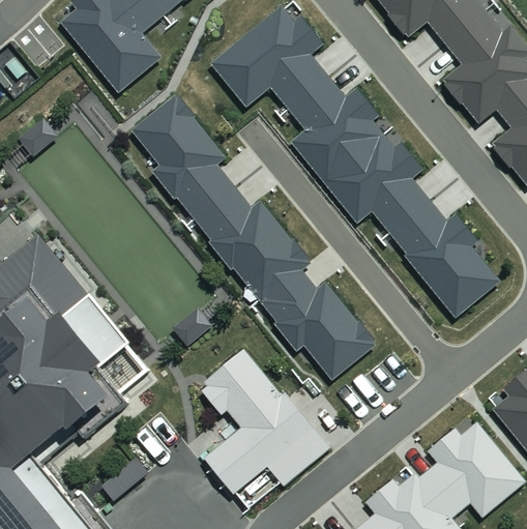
[(142,31),(162,15),(149,0),(72,0),(78,6),(59,22),(118,92),(162,56),(142,31)]
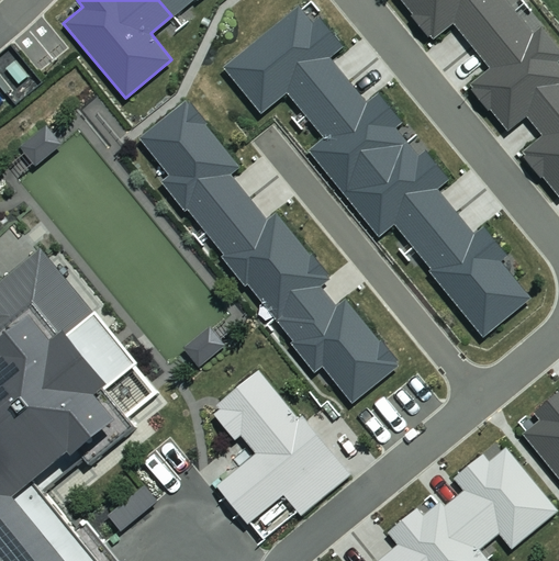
[(158,0),(171,15),(191,0),(158,0)]
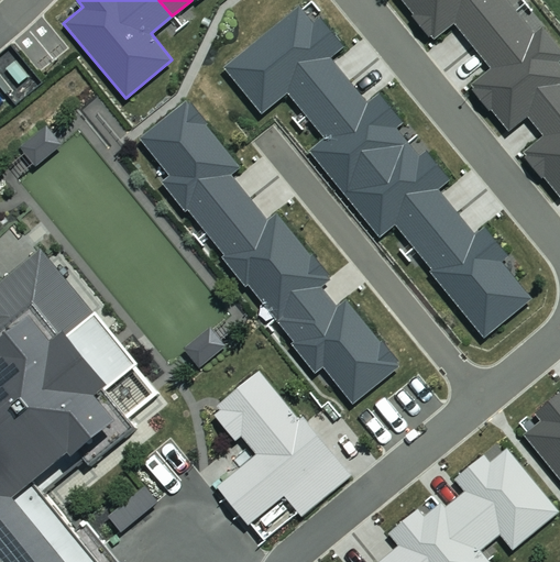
[(454,22),(472,45),(516,10),(507,0),(402,0),(414,13),(412,15),(428,36),(431,34),(435,39),(454,22)]
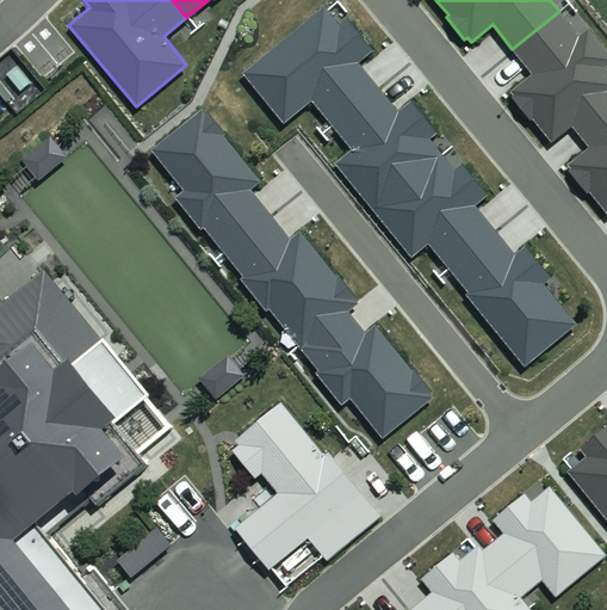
[(339,25),(324,7),(242,74),(283,123),(311,100),(330,125),(378,87),(358,62),(373,50),(347,18),(339,25)]
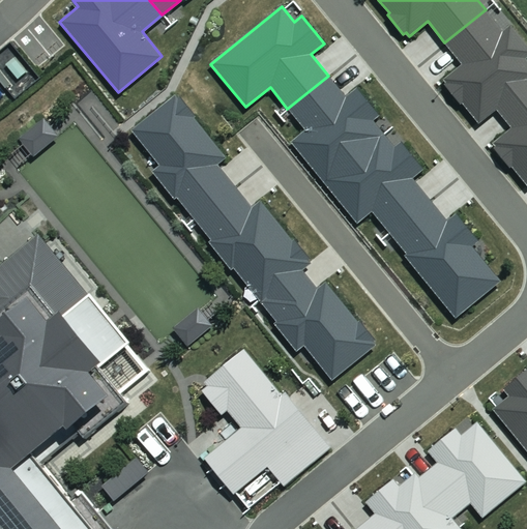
[(478,122),(496,109),(526,83),(526,60),(525,58),(526,56),(526,45),(510,25),(503,31),(486,9),(444,42),(462,64),(443,79),(446,82),(444,84),(460,104),(462,101),(478,122)]
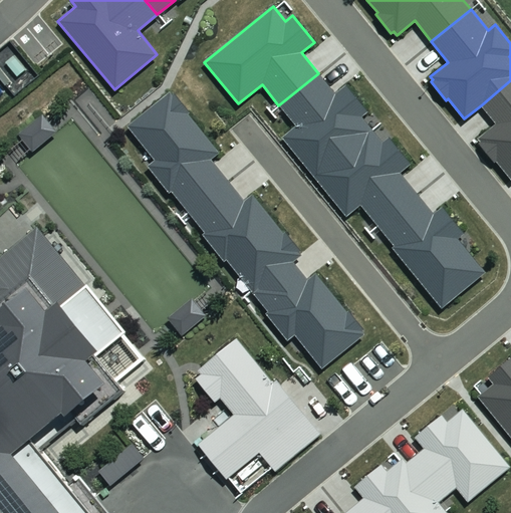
[(334,92),(318,73),(278,105),(295,126),(281,138),(313,178),(372,130),(361,116),(367,111),(345,84),(334,92)]
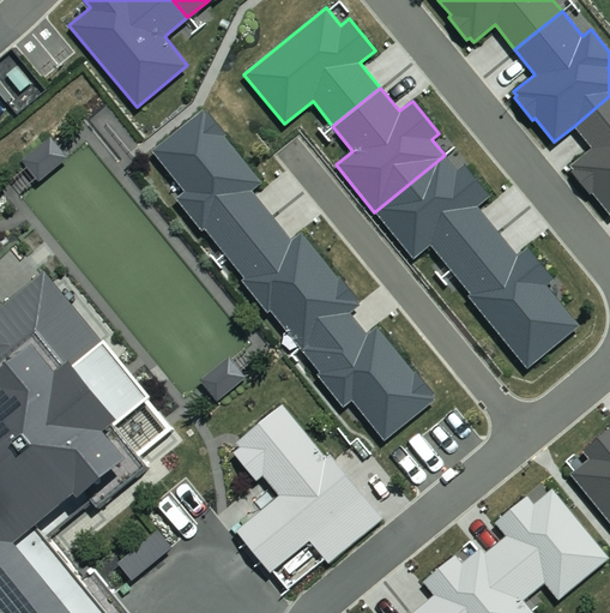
[(609,214),(609,96),(574,126),(591,148),(571,164),(574,168),(571,170),(590,193),(592,192),(609,214)]
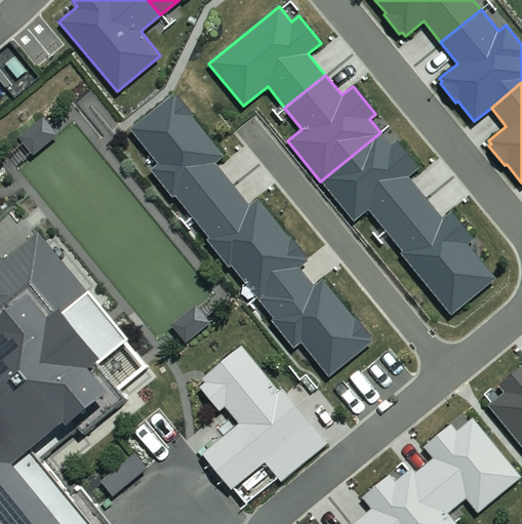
[(191,216),(232,184),(215,162),(224,156),(191,116),(193,114),(177,95),(176,97),(173,93),(129,129),(157,163),(150,169),(171,197),(173,195),(191,216)]
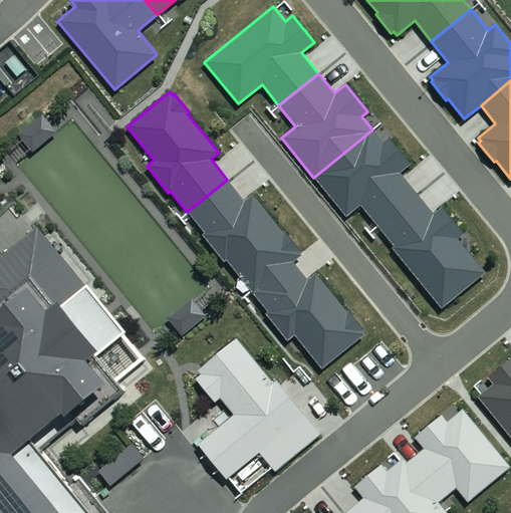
[(17,134),(31,151),(56,132),(42,113),(17,134)]
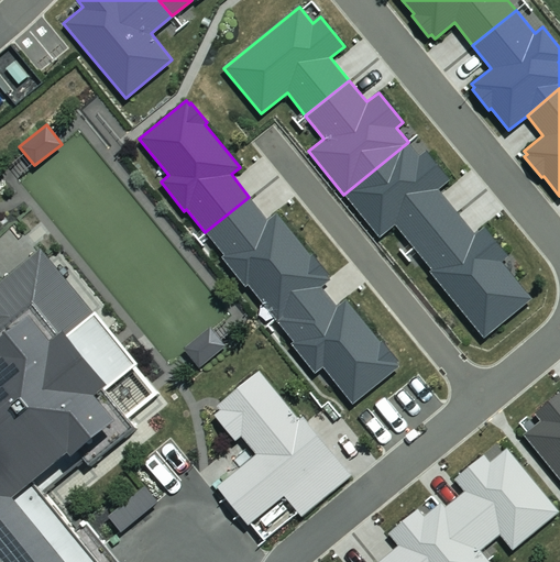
[(419,155),(408,142),(343,195),(379,238),(395,224),(413,246),(457,210),(438,189),(450,179),(426,150),(419,155)]
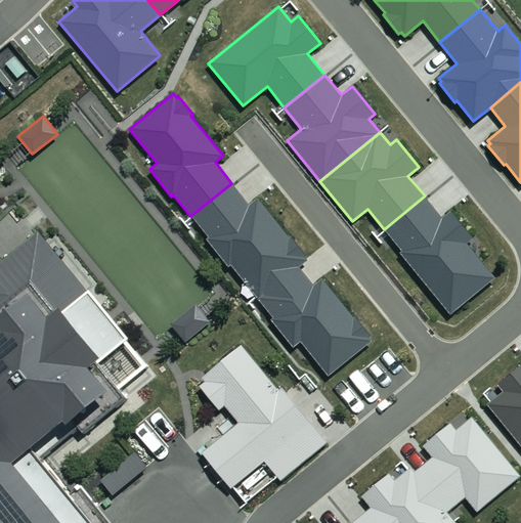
[(256,297),(297,264),(305,258),(258,199),(249,205),(231,183),(190,216),(208,237),(206,240),(227,267),(230,265),(256,297)]
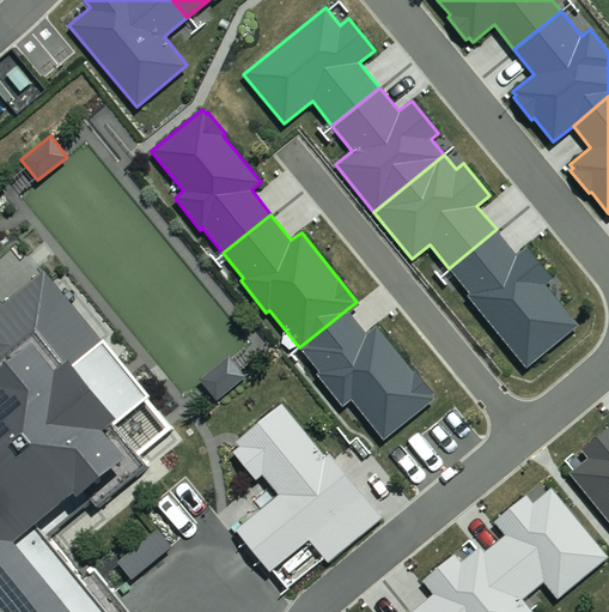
[(517,254),(497,229),(449,268),(470,294),(467,296),(527,368),(579,325),(544,284),(553,277),(527,246),(517,254)]
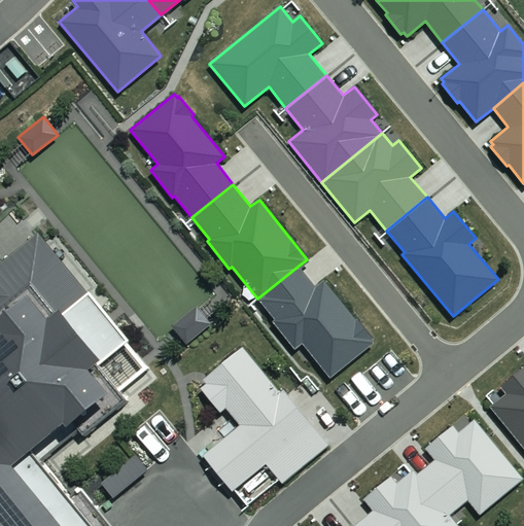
[(90,525),(33,456),(70,427),(72,429),(89,416),(92,419),(80,429),(83,433),(126,398),(119,391),(148,367),(123,338),(37,233),(0,263),(0,525),(90,525)]
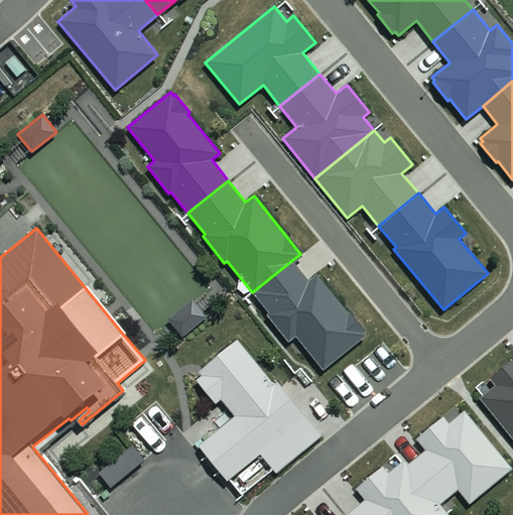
[(296,337),(323,370),(366,336),(362,332),(364,330),(350,311),(348,313),(317,275),(309,281),(292,260),(252,292),(269,313),(266,315),(287,343),(296,337)]
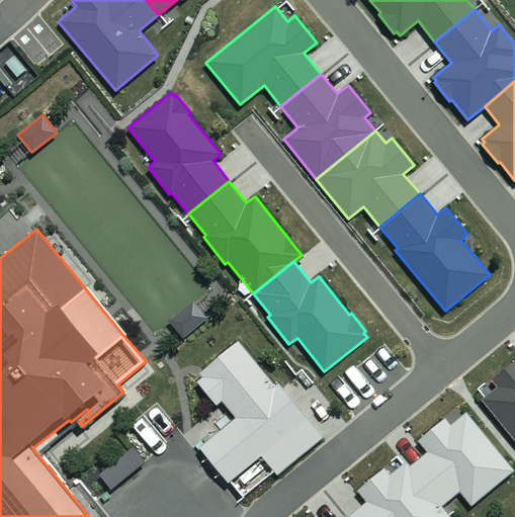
[(168,321),(182,338),(207,319),(193,300),(168,321)]
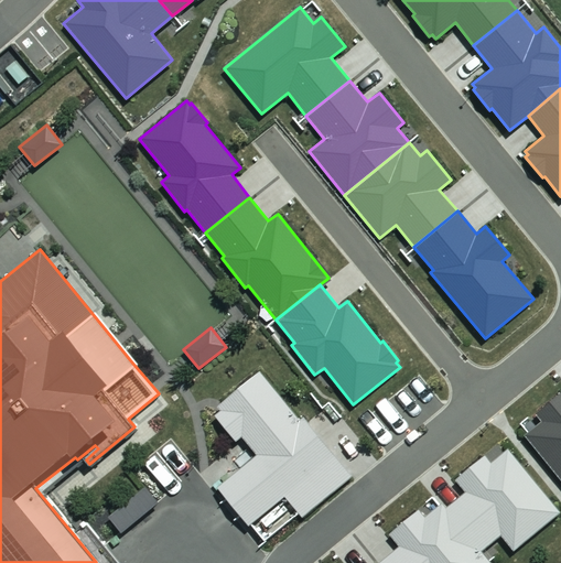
[(217,487),(248,526),(283,498),(300,517),(351,476),(303,418),(300,420),(260,372),(216,407),(220,411),(214,417),(235,442),(241,436),(257,455),(217,487)]
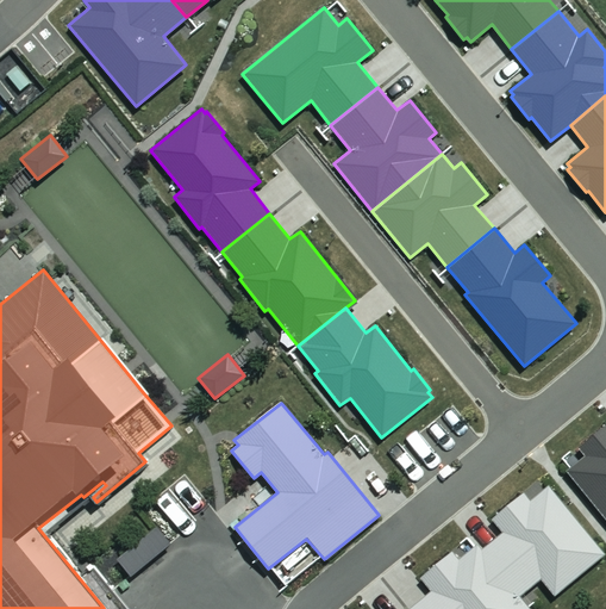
[(583,455),(564,471),(605,522),(605,424),(576,448),(583,455)]
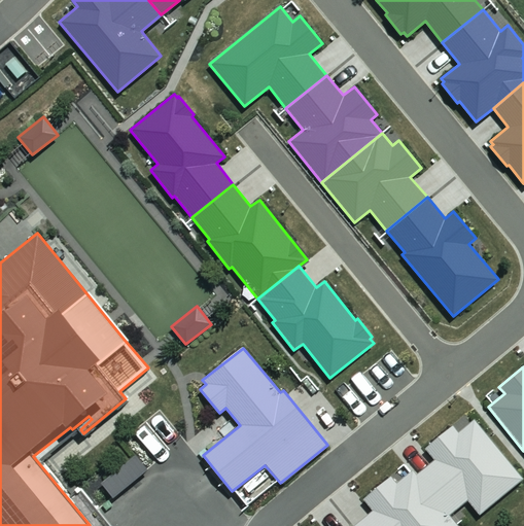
[(480,515),(523,480),(475,420),(458,433),(452,426),(425,449),(434,460),(416,475),(449,516),(467,500),(480,515)]
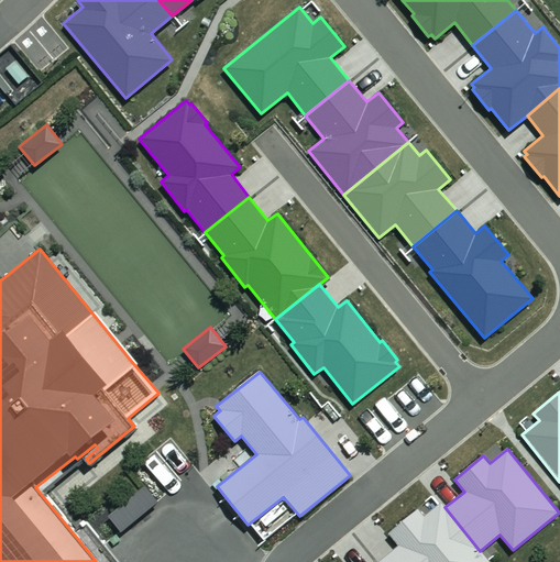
[(489,561),(480,551),(445,507),(441,503),(424,516),(417,509),(387,532),(397,546),(376,561),(489,561)]
